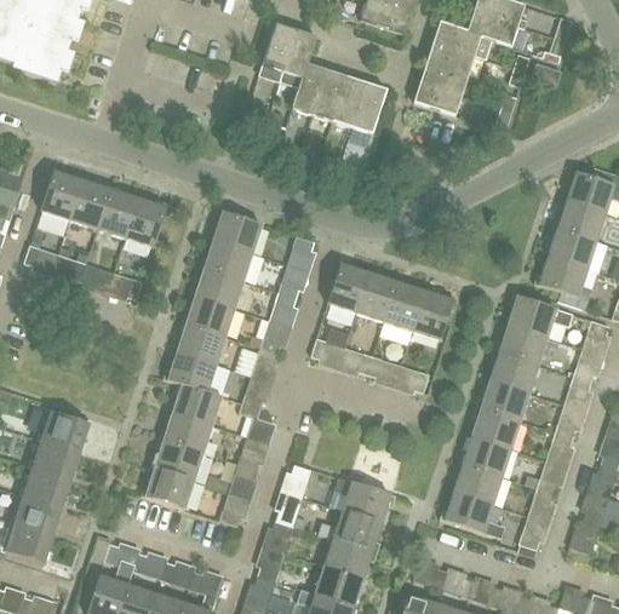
[(0,0),(0,57),(22,64),(21,69),(57,81),(82,0),(0,0)]
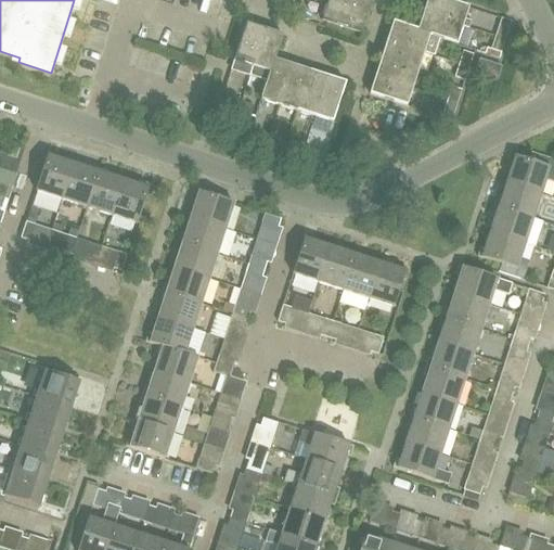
[(362,29),(369,11),(335,0),(327,0),(322,16),(362,29)]
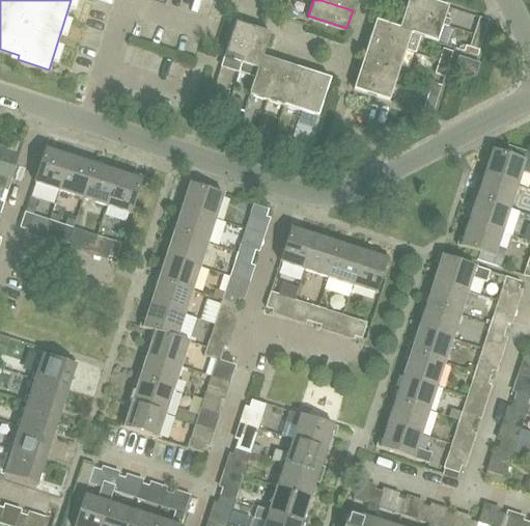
[(353,10),(356,0),(321,0),(353,10)]
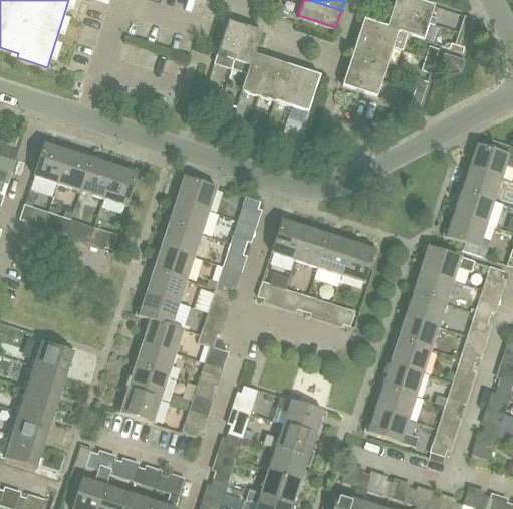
[(395,0),(393,8),(430,20),(435,3),(425,0),(395,0)]
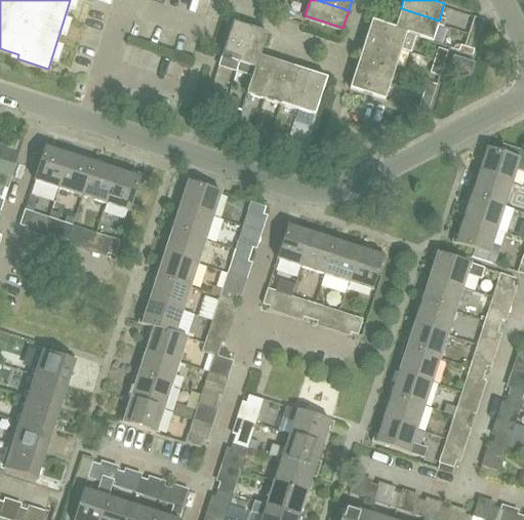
[(433,38),(439,21),(401,8),(396,25),(395,26),(407,30),(417,33),(433,38)]
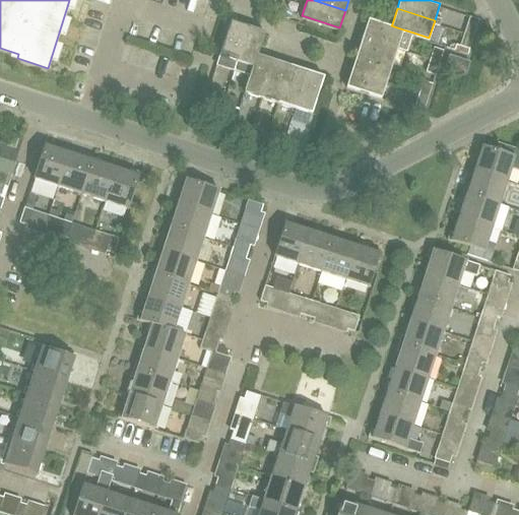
[(235,66),(248,23),(232,17),(217,61),(235,66)]
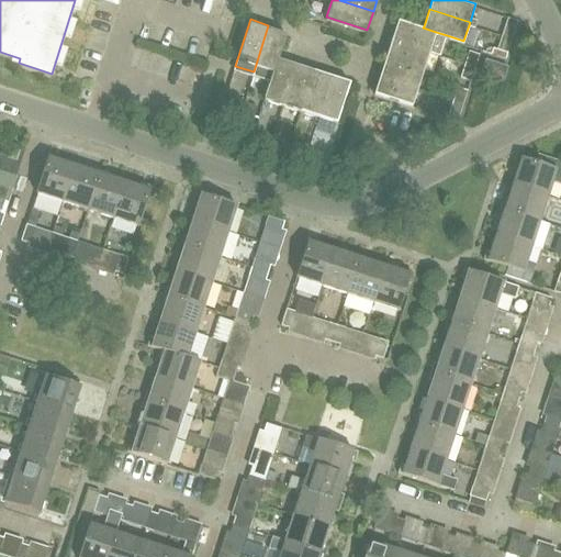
[(423,28),(424,26),(399,19),(392,37),(430,49),(441,53),(447,35),(436,32),(423,28)]
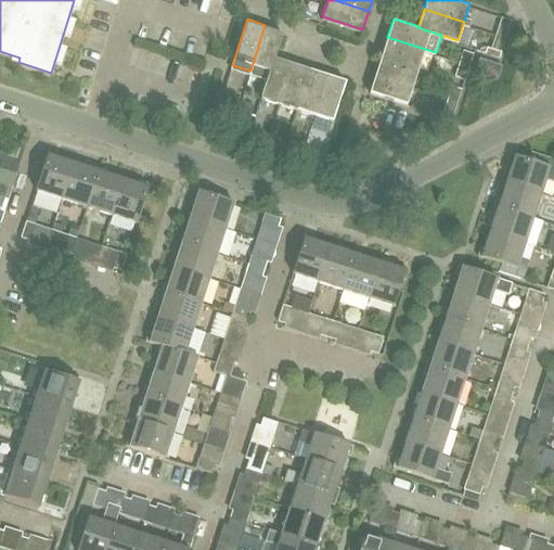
[(500,20),(497,33),(506,36),(511,23),(500,20)]
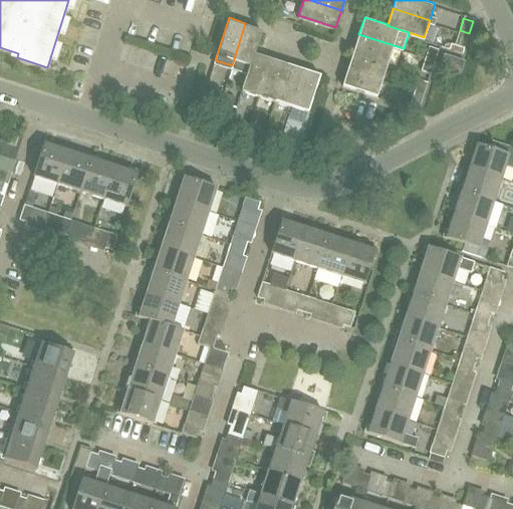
[(255,51),(262,28),(245,23),(232,65),(248,71),(250,63),(251,63),(255,51)]
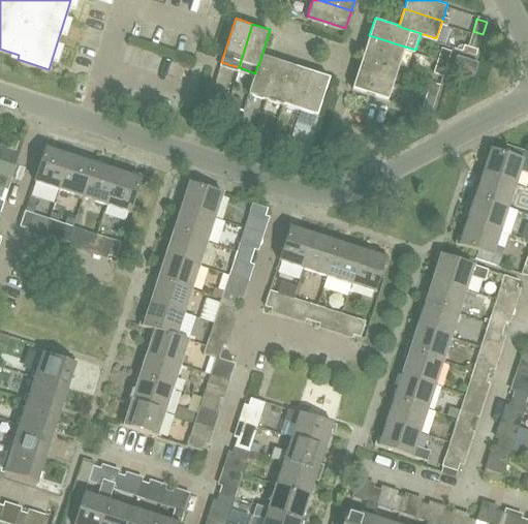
[(473,31),(469,43),(478,47),(483,34),(473,31)]
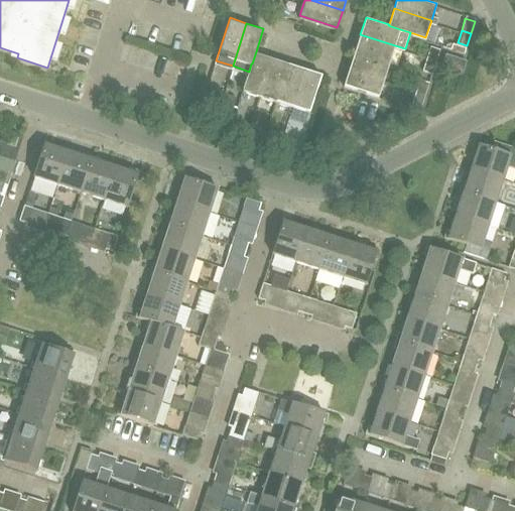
[(390,61),(395,45),(360,34),(355,50),(390,61)]
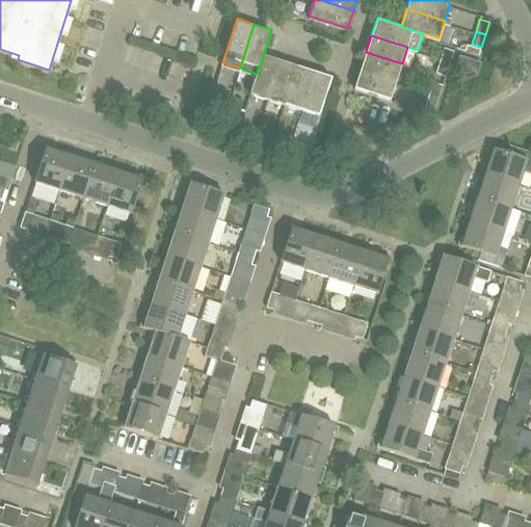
[(445,46),(442,58),(450,60),(454,48),(445,46)]
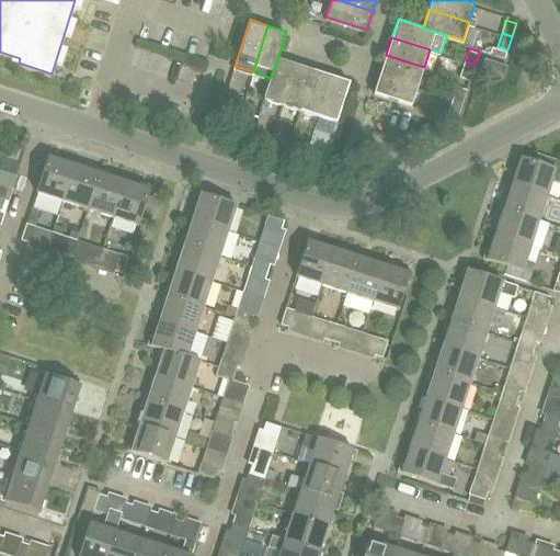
[(418,86),(424,67),(386,55),(380,72),(418,86)]
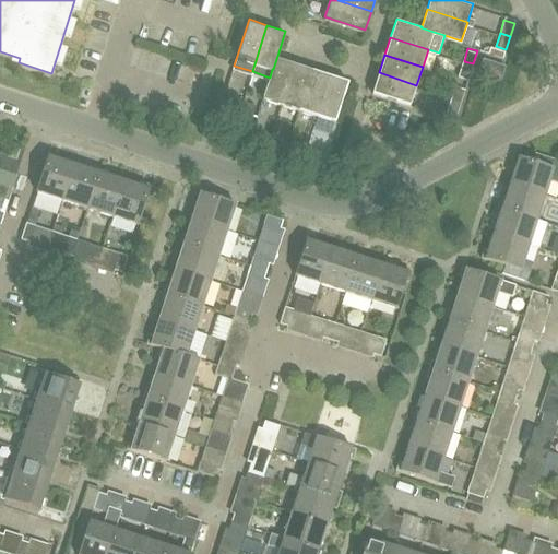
[(295,61),(277,56),(273,69),(272,69),(270,78),(263,96),(282,102),(295,61)]
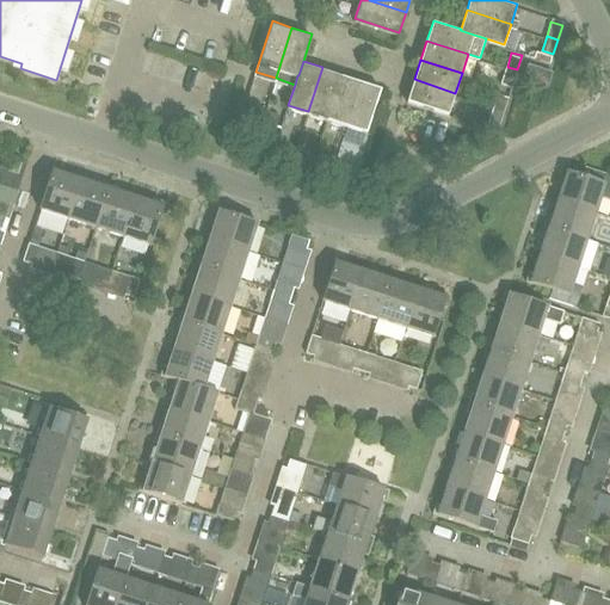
[(529,61),(523,76),(548,85),(554,69),(529,61)]
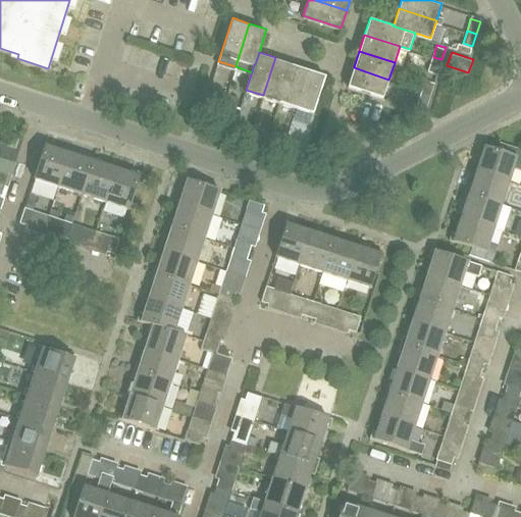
[(279,101),(292,63),(275,57),(263,95),(279,101)]
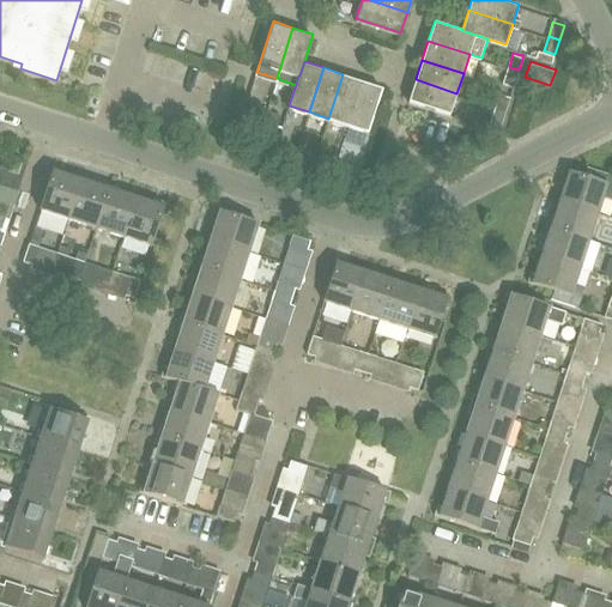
[(509,67),(504,80),(515,84),(519,70),(509,67)]
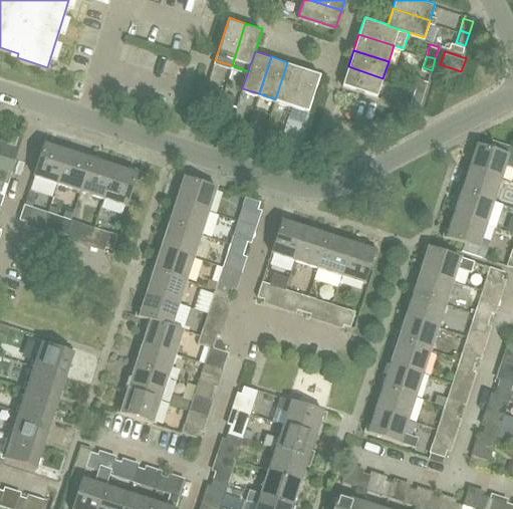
[(304,67),(288,62),(287,62),(275,99),(291,104),(304,67)]
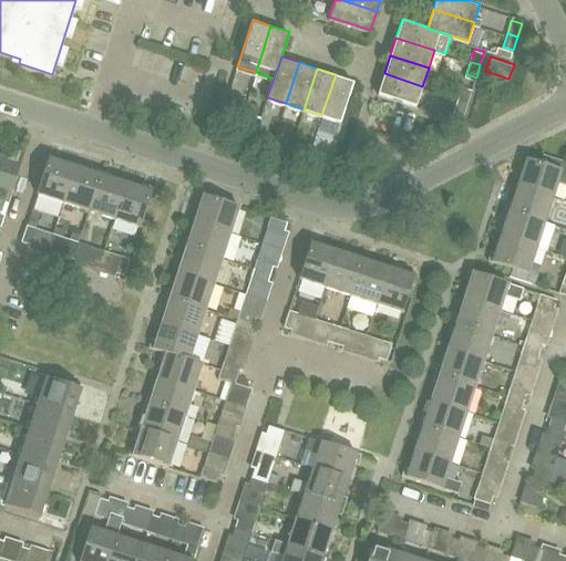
[(417,105),(422,86),(384,73),(378,92),(417,105)]
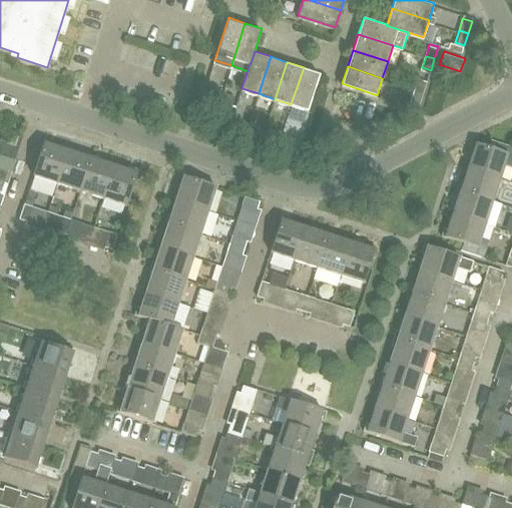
[(304,67),(291,104),(308,110),(320,72),(304,67)]
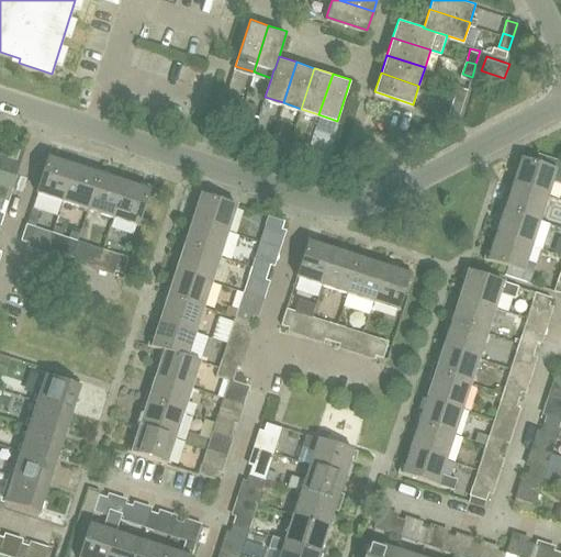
[(459,84),(455,97),(464,100),(469,87),(459,84)]
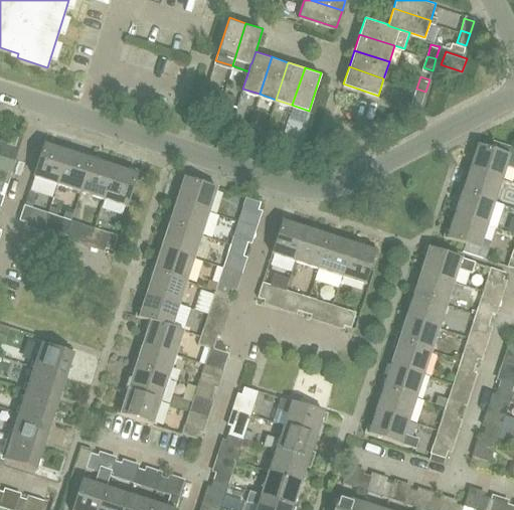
[(212,87),(209,96),(221,100),(224,91),(212,87)]
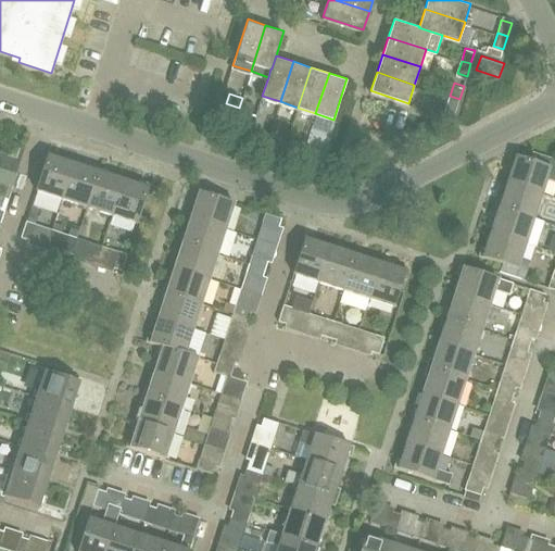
[(450,96),(445,109),(455,112),(459,99),(450,96)]
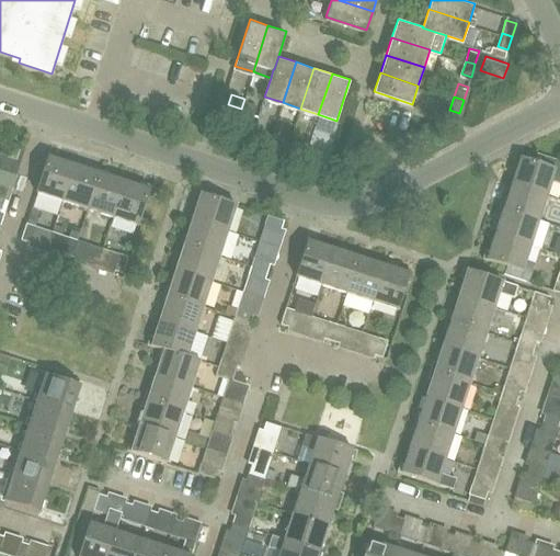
[(244,99),(241,109),(254,113),(258,102),(244,99)]
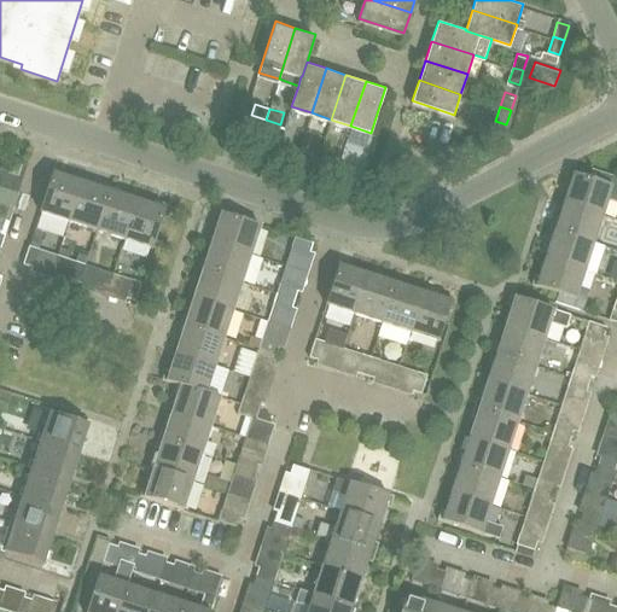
[(284,144),(281,155),(296,159),(300,150),(284,144)]
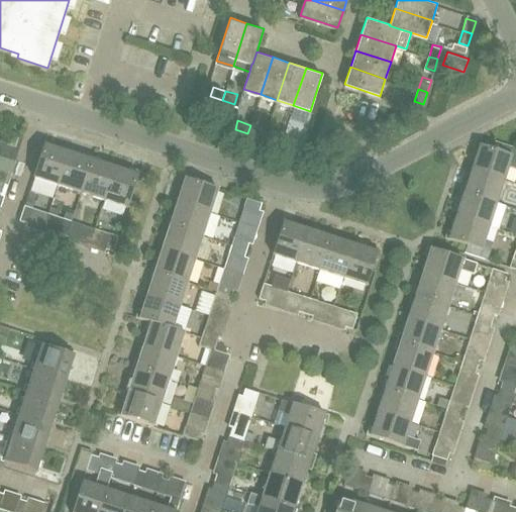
[(250,125),(247,133),(259,137),(262,128),(250,125)]
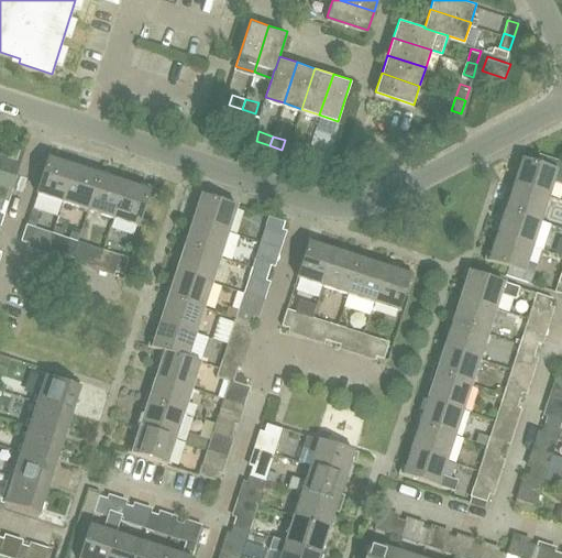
[(8,154),(18,157),(22,145),(11,142),(8,154)]
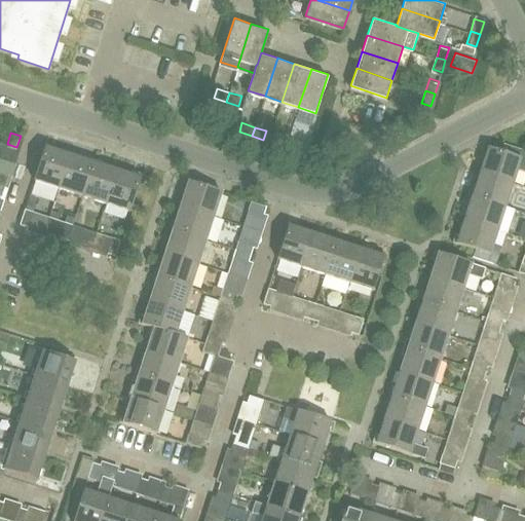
[(275,134),(272,143),(286,147),(289,138),(275,134)]
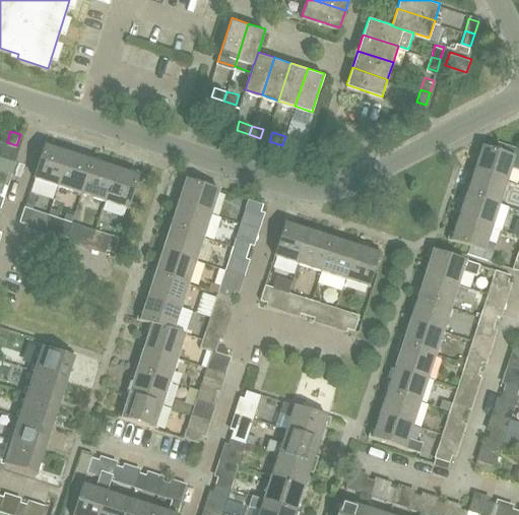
[(285,136),(282,145),(294,148),(297,140),(285,136)]
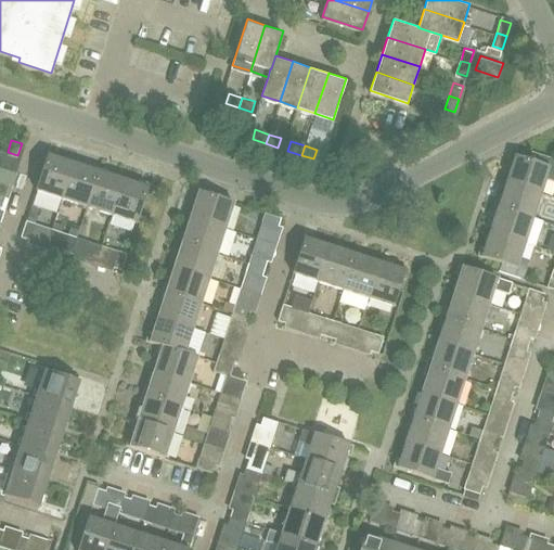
[(507,178),(542,190),(546,176),(553,178),(553,156),(533,150),(531,157),(515,153),(507,178)]
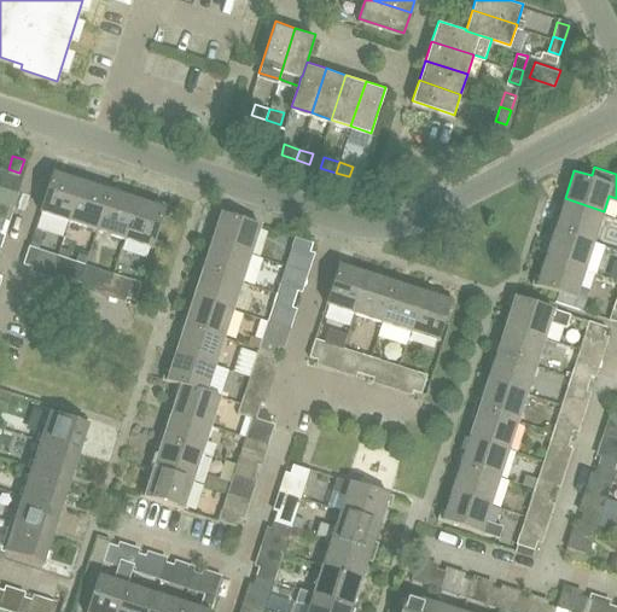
[(69,217),(82,178),(53,169),(41,208),(69,217)]
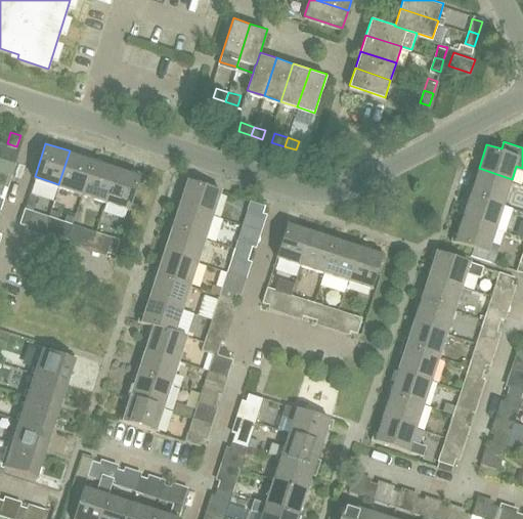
[(82,191),(93,159),(70,150),(58,184),(82,191)]
